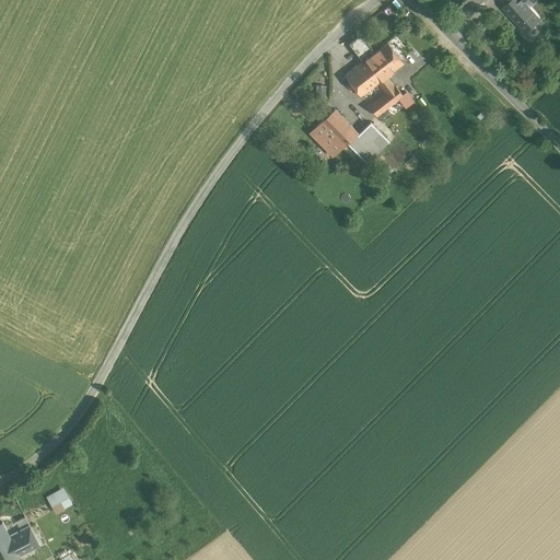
[(480,0),(451,0),(466,15),(480,0)]
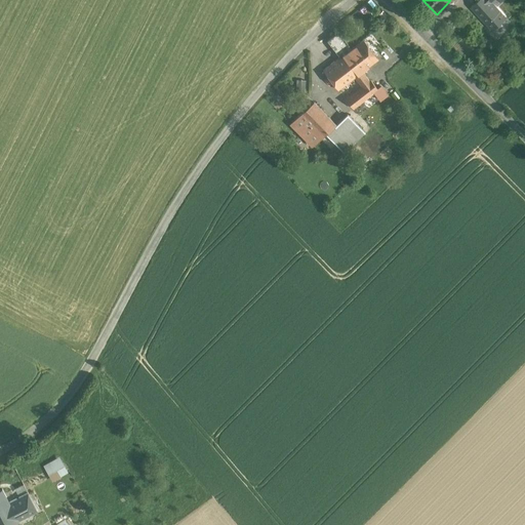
[(478,0),(471,7),(492,31),(507,17),(501,12),(509,6),(502,1),(503,0),(478,0)]
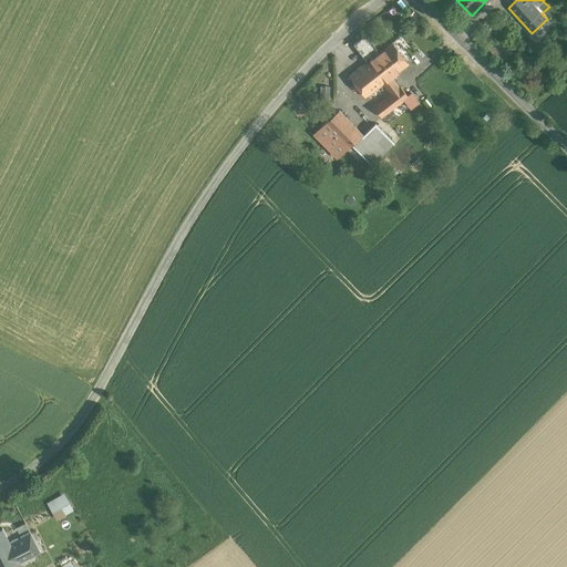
[(379,52),(364,34),(353,43),(367,62),(377,54),(379,52)]
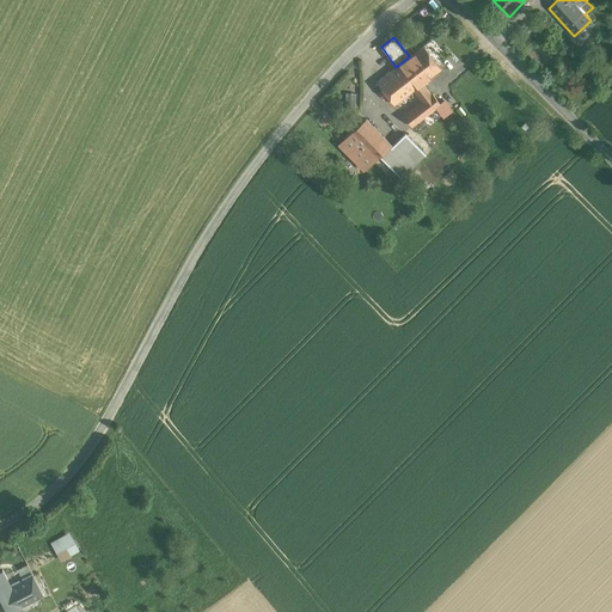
[(440,68),(423,46),(409,56),(407,59),(423,81),(440,68)]
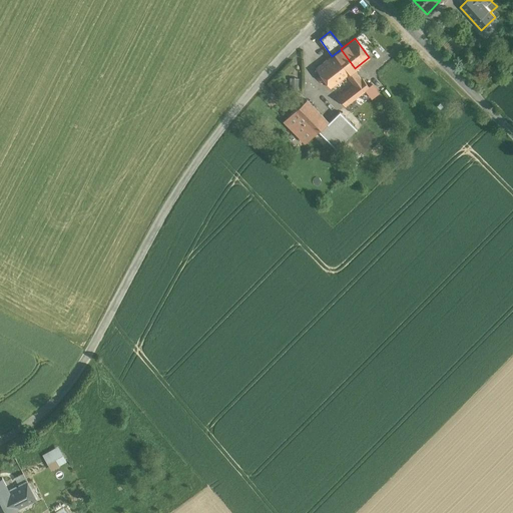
[(332,56),(316,69),(331,88),(347,75),(354,84),(338,97),(345,106),(365,90),(369,86),(362,78),(361,79),(354,70),(355,68),(341,49),(332,56)]
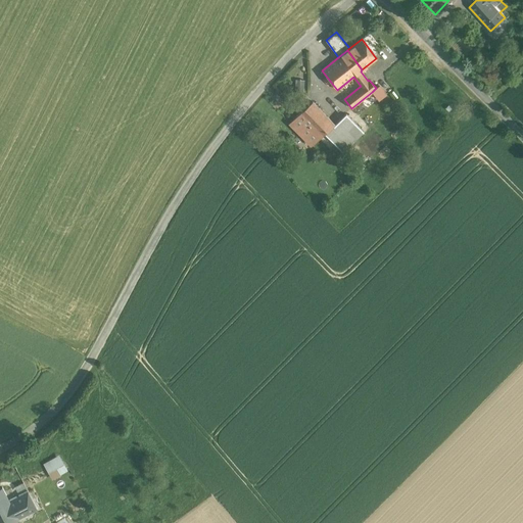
[(385,94),(379,86),(376,88),(372,92),(378,100),(385,94)]
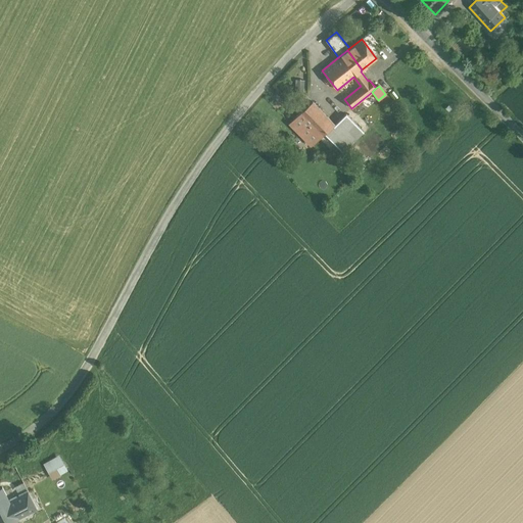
[(333,123),(313,102),(297,116),(318,137),(333,123)]
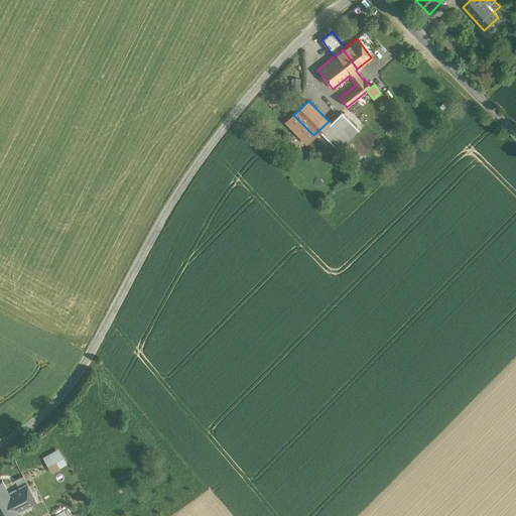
[(341,112),(320,133),(329,141),(350,121),(341,112)]
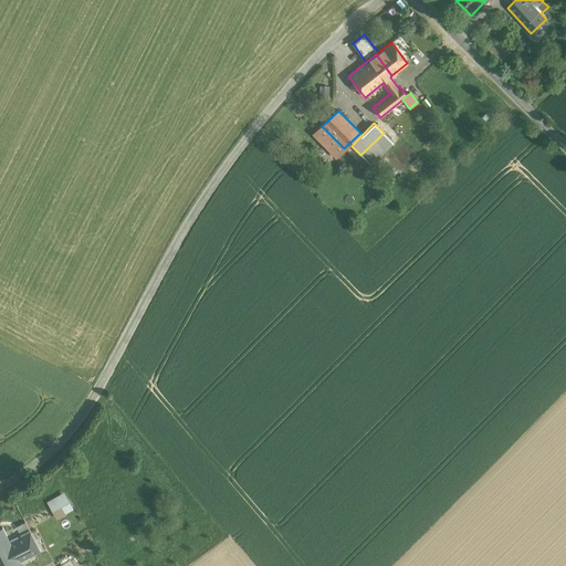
[(344,148),(322,126),(314,134),(336,156),(344,148)]
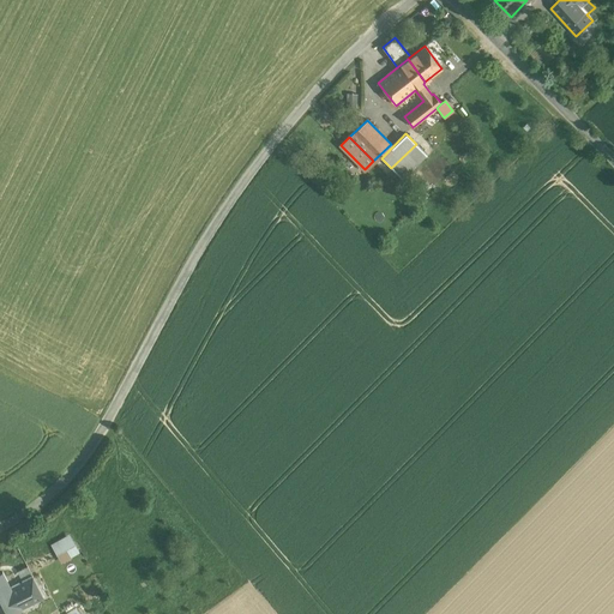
[(416,144),(391,168),(402,179),(426,154),(416,144)]
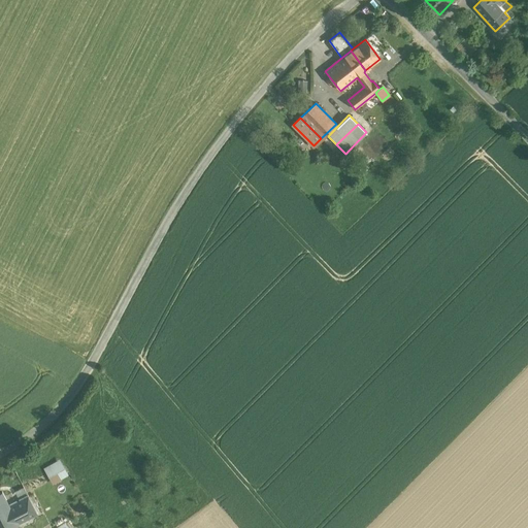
[(61,463),(46,471),(53,483),(67,474),(61,463)]
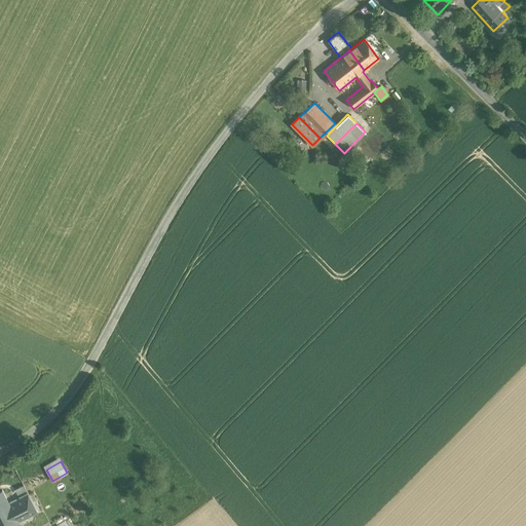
[(2,489),(0,490),(0,525),(10,525),(19,522),(9,503),(2,489)]
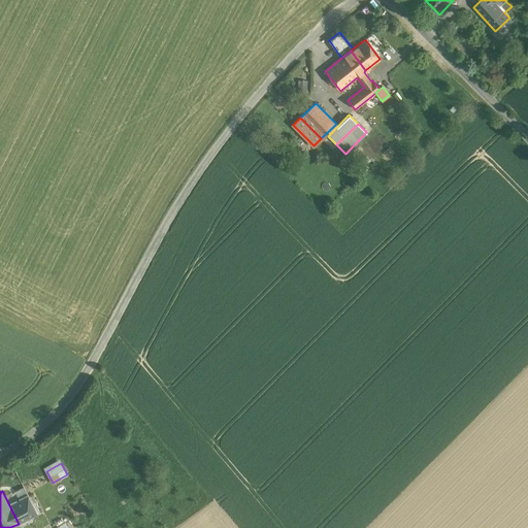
[(33,492),(9,505),(19,523),(42,510),(33,492)]
